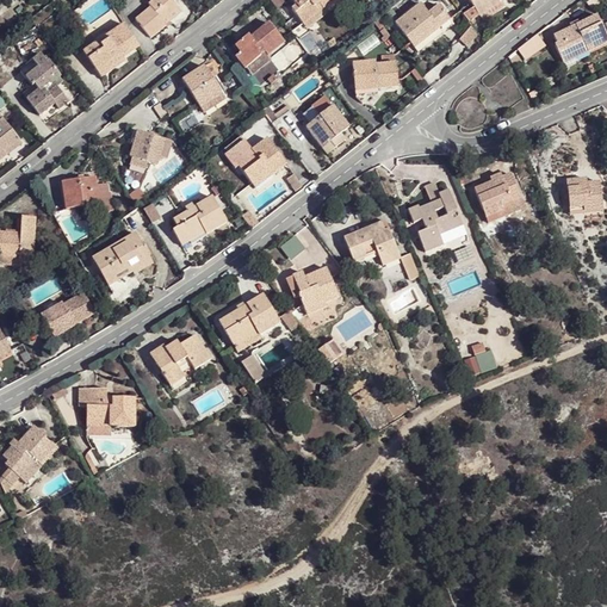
[(148,35),(156,28),(153,23),(168,11),(159,0),(147,0),(138,7),(141,10),(124,23),(140,41),(148,35)]
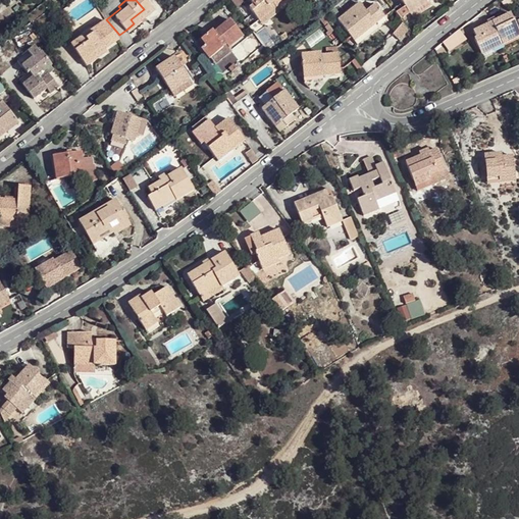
[(248,8),(258,20),(275,6),(282,0),(248,0),(252,5),(248,8)]
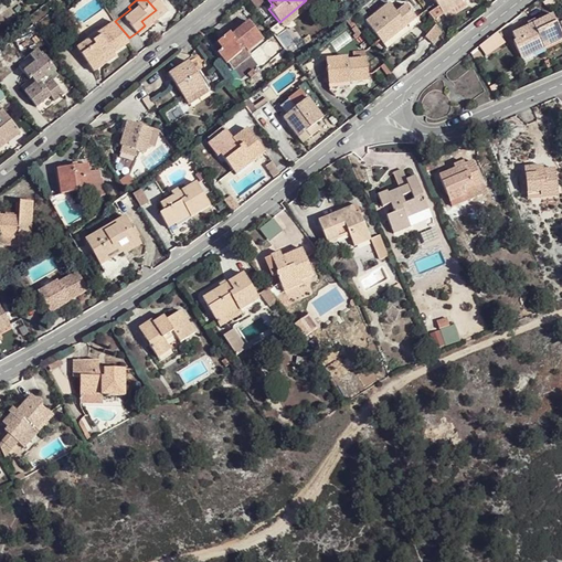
[(447,0),(438,6),(442,11),(459,0),(447,0)]
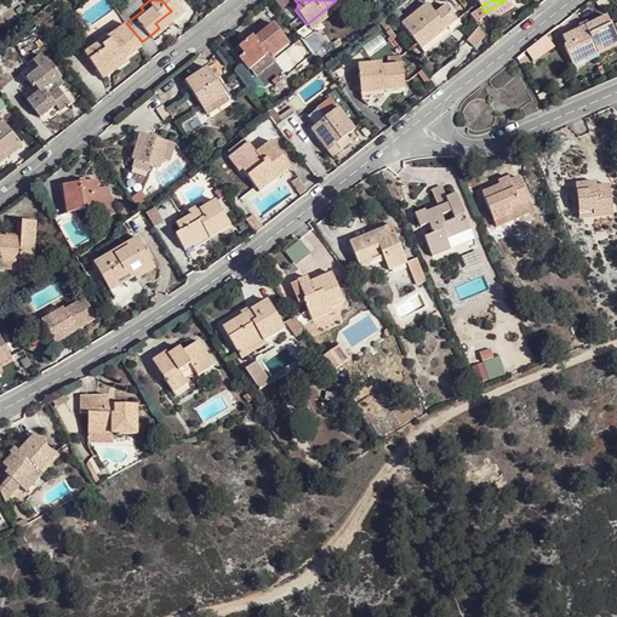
[(400,21),(417,43),(443,23),(445,26),(451,21),(457,17),(444,1),(433,10),(426,1),(400,21)]
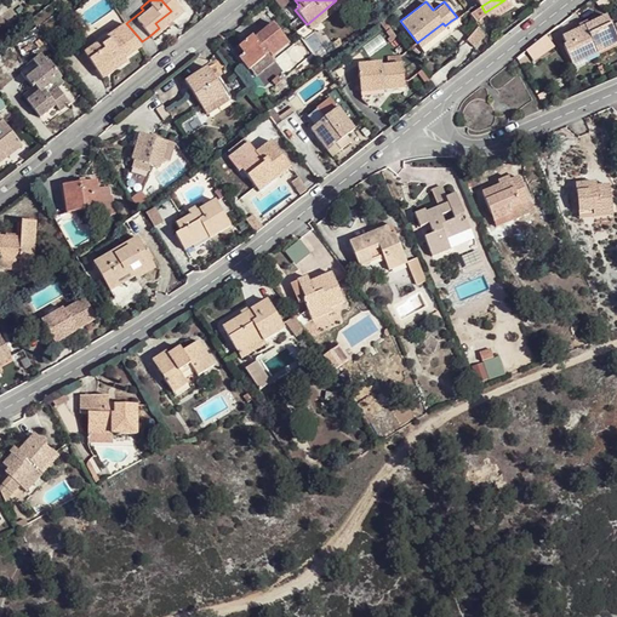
[(327,7),(307,24),(312,29),(332,13),(327,7)]
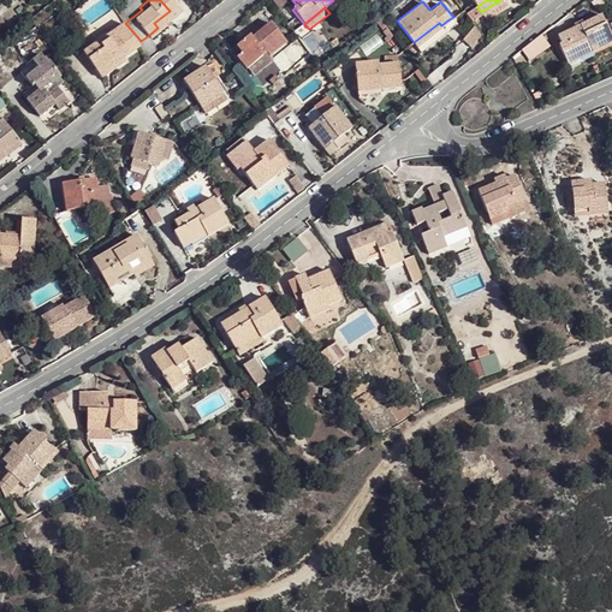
[(154,23),(158,28),(173,16),(170,11),(154,23)]
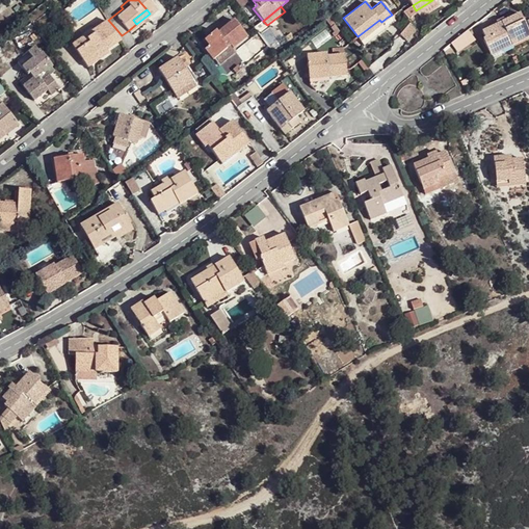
[(483,36),(488,48),(509,37),(511,43),(528,33),(528,28),(521,10),(482,29),(484,32),(485,35),(483,36)]
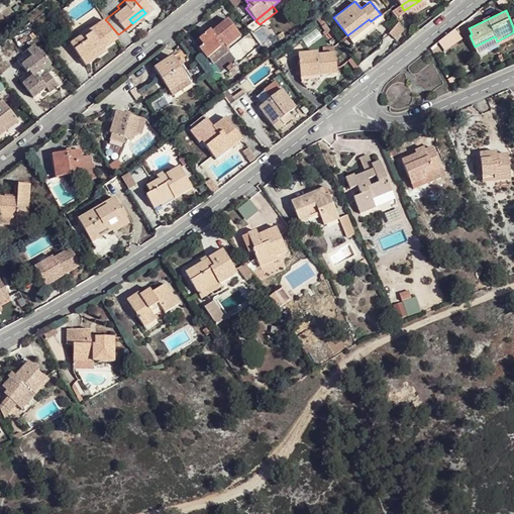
[(369,19),(347,35),(349,37),(371,21),(369,19)]
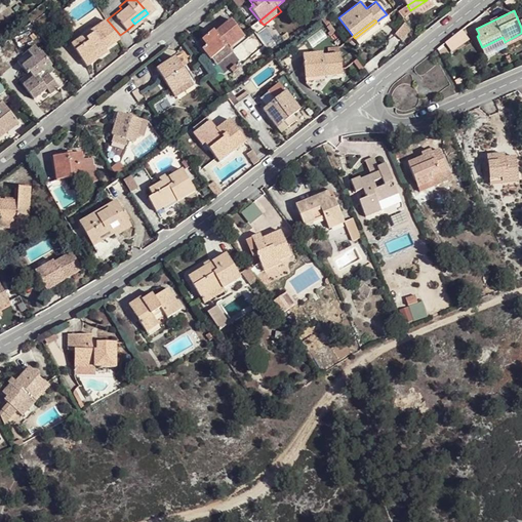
[(225,44),(228,47),(242,37),(230,21),(213,32),(211,30),(206,35),(201,39),(205,45),(201,48),(209,59),(223,49),(221,47),(225,44)]
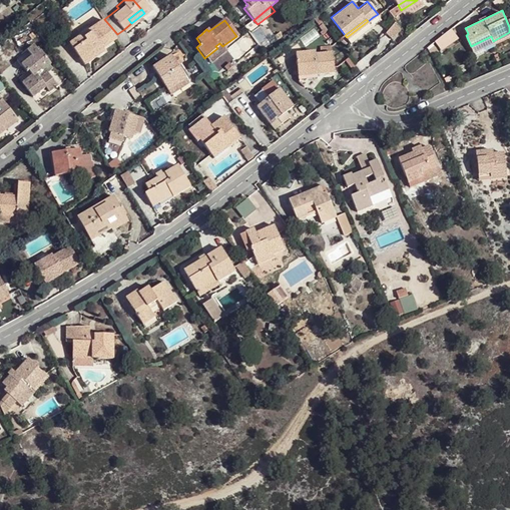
[(111,42),(97,25),(66,46),(76,61),(87,54),(89,56),(97,51),(104,46),(111,42)]
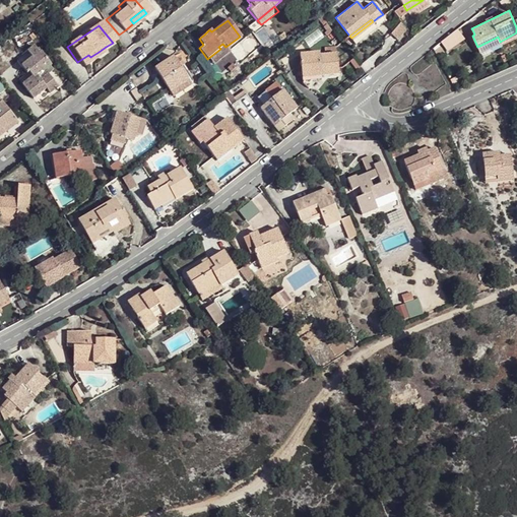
[(437,42),(444,50),(460,37),(453,28),(437,42)]
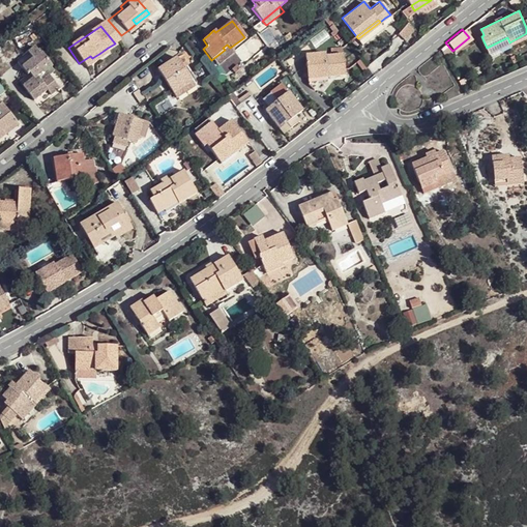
[(507,37),(487,48),(489,52),(509,42),(507,37)]
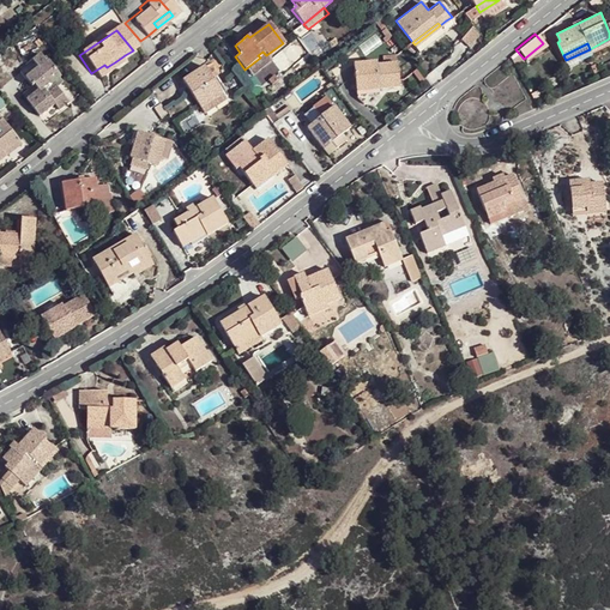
[(270,61),(266,55),(263,52),(258,55),(260,58),(245,70),(251,76),(270,61)]
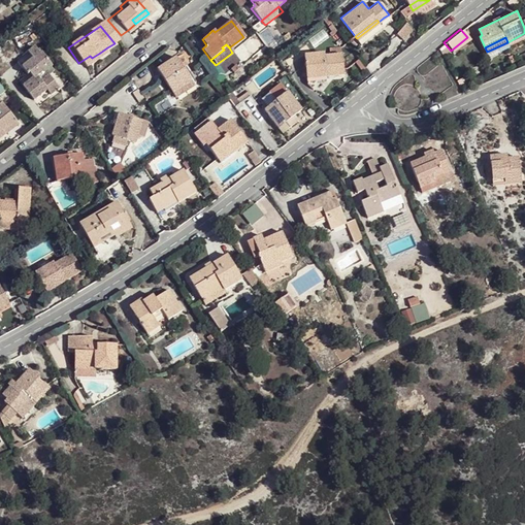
[(36,56),(31,50),(17,61),(26,73),(29,70),(34,77),(20,89),(30,102),(43,93),(46,97),(51,93),(55,90),(44,76),(40,79),(37,75),(48,67),(38,54),(36,56)]
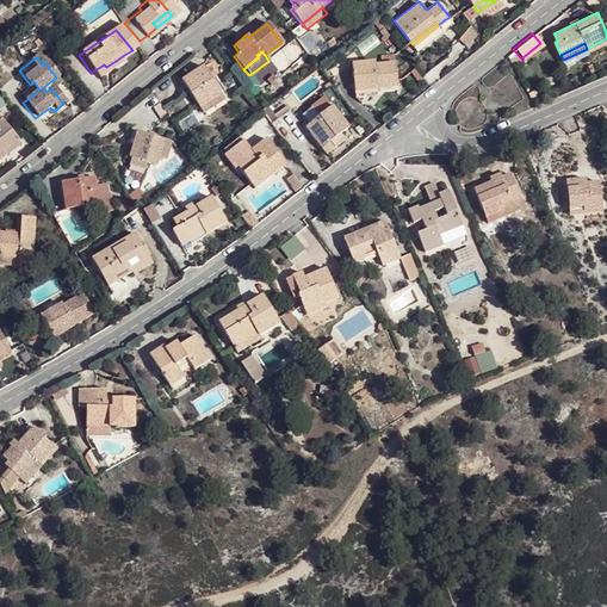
[(350,61),(352,84),(373,81),(375,86),(385,85),(396,84),(394,60),(375,62),(373,57),(350,61)]
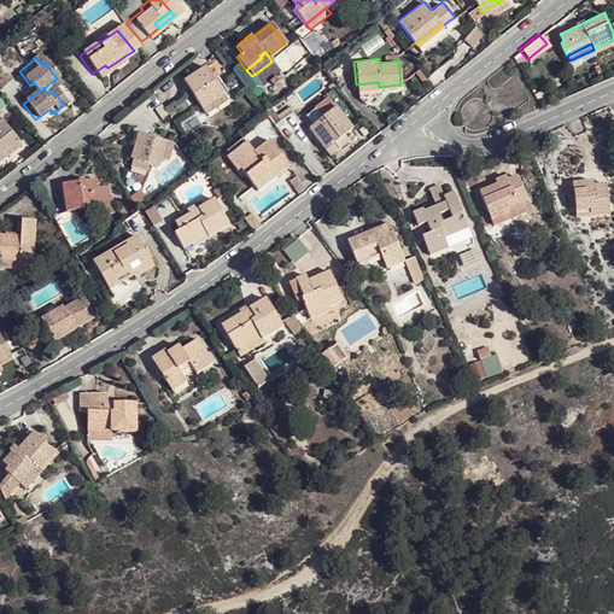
[(105,65),(92,74),(97,81),(120,66),(117,62),(107,68),(105,65)]
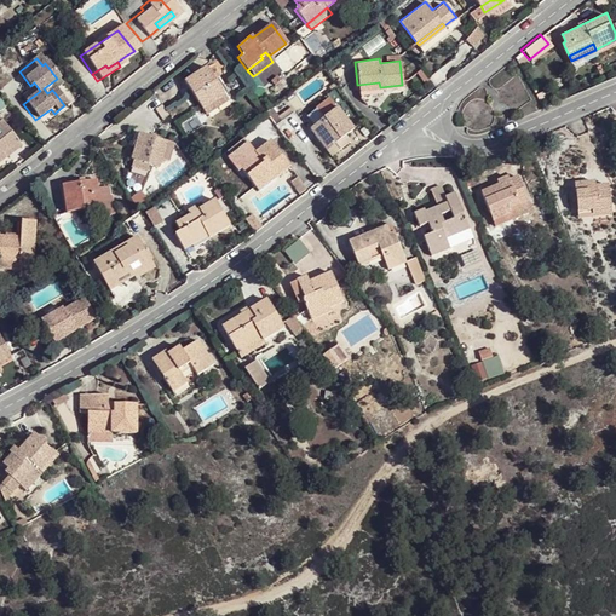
[(191,76),(180,84),(197,110),(220,96),(203,69),(191,76)]
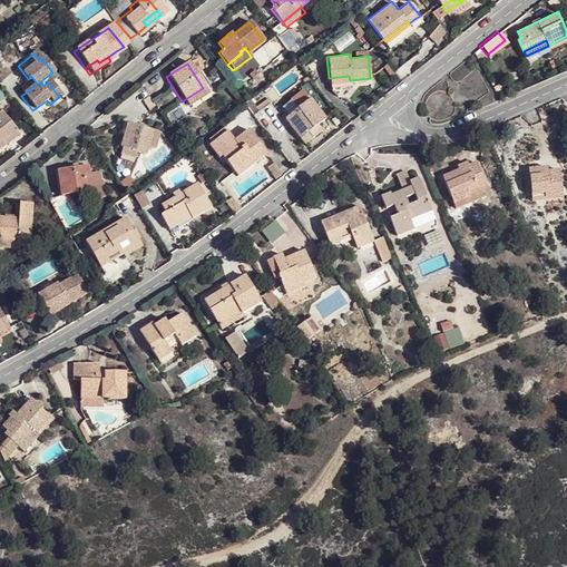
[(265,97),(246,106),(250,113),(269,105),(265,97)]
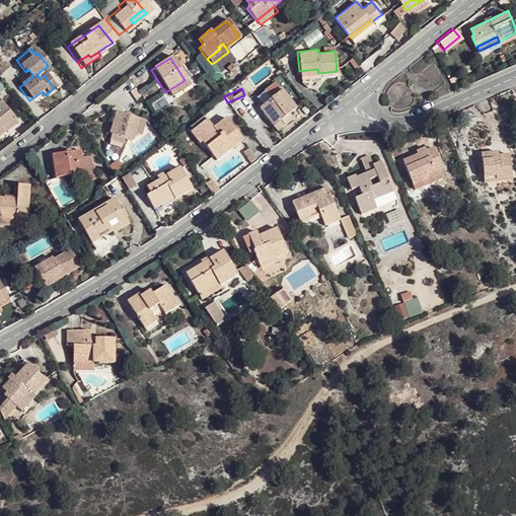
[(282,88),(260,105),(274,124),(284,115),(295,105),(282,88)]
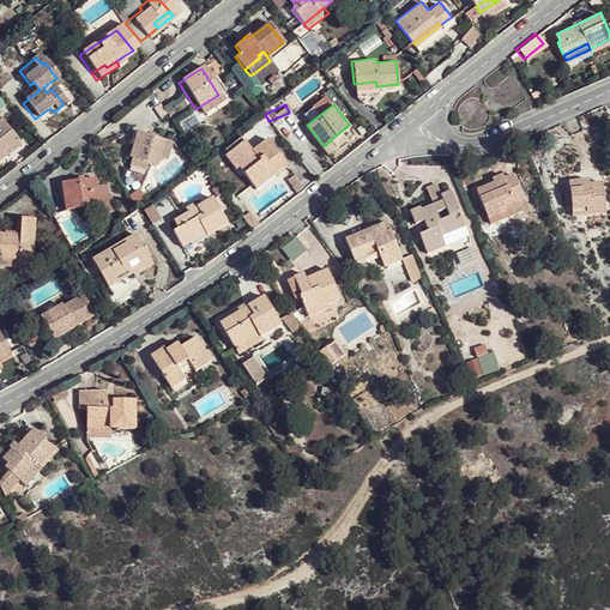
[(0,158),(5,155),(2,151),(16,142),(0,120),(0,158)]
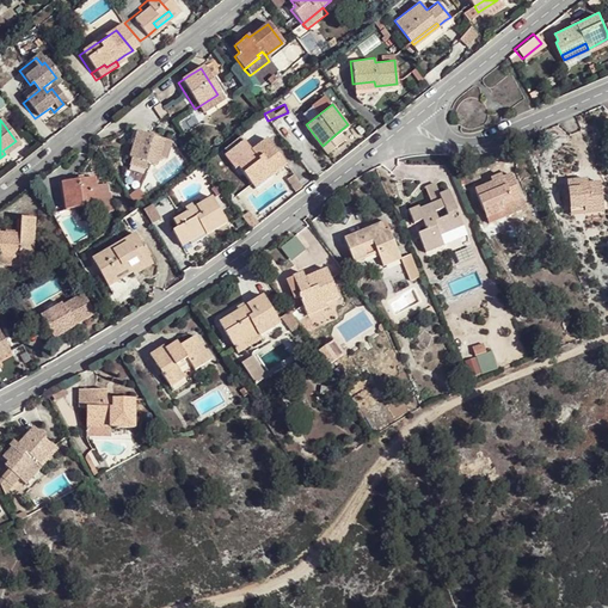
[(130,154),(135,155),(147,158),(158,160),(161,140),(135,134),(133,145),(130,154)]
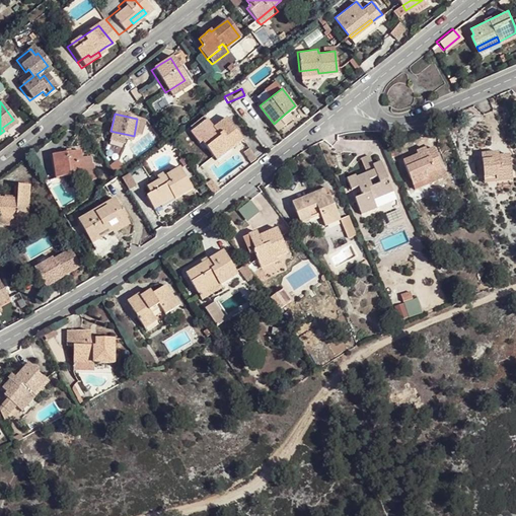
[(256,136),(246,123),(237,130),(226,116),(217,122),(219,125),(201,138),(212,153),(225,143),(228,147),(235,142),(242,138),(246,143),(256,136)]
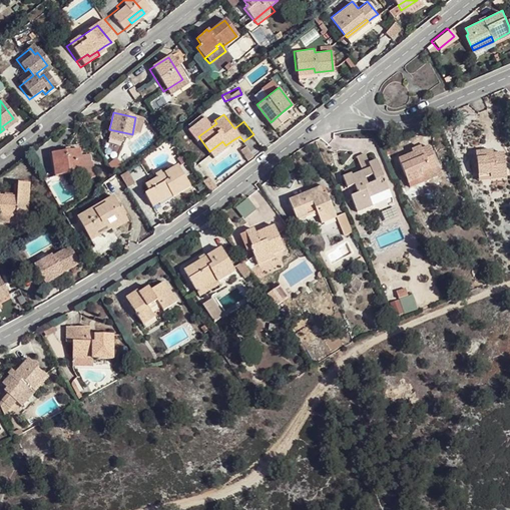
[(16,121),(13,118),(2,126),(4,129),(16,121)]
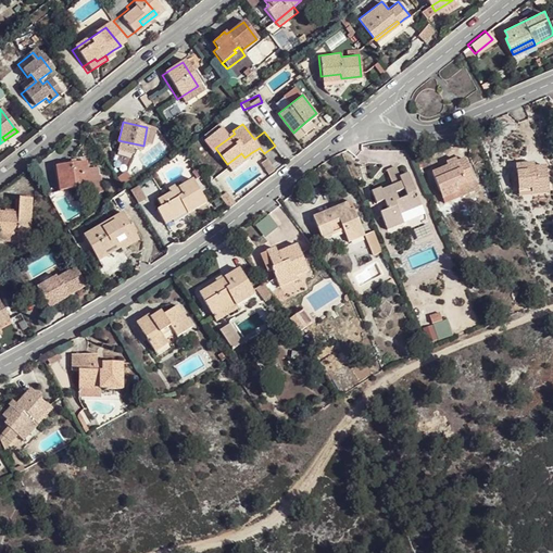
[(134,143),(123,141),(121,148),(132,150),(134,143)]
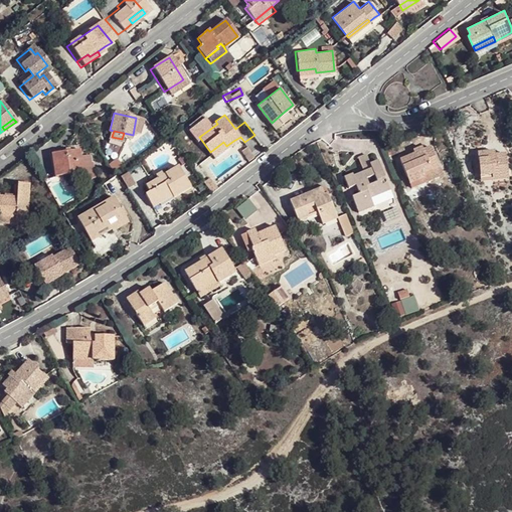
[(223,142),(210,152),(213,155),(226,146),(223,142)]
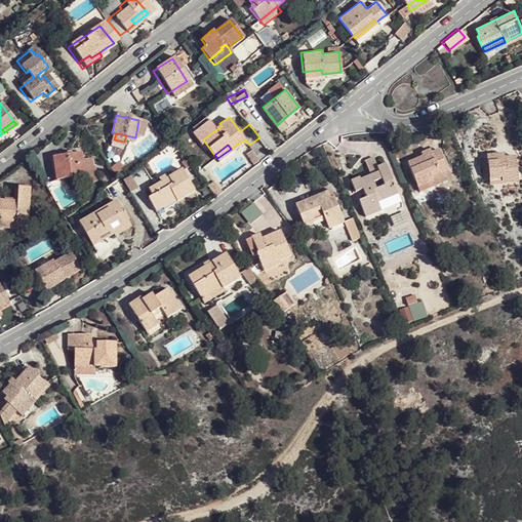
[(410,164),(417,181),(431,174),(432,177),(441,173),(449,169),(441,151),(433,154),(431,151),(427,153),(423,155),(425,158),(410,164)]
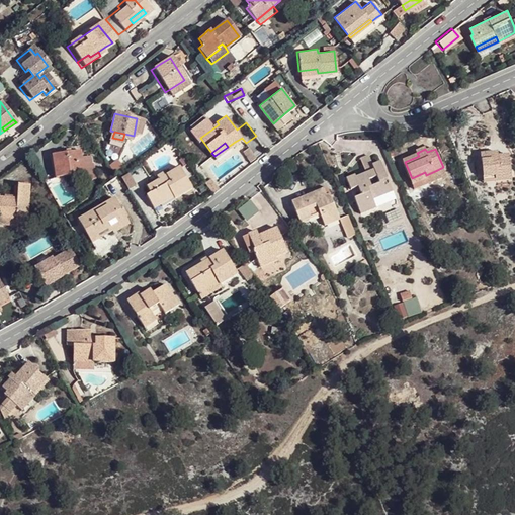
[(83,173),(85,180),(97,178),(94,162),(91,163),(90,155),(81,156),(80,150),(66,153),(52,155),(56,177),(83,173)]
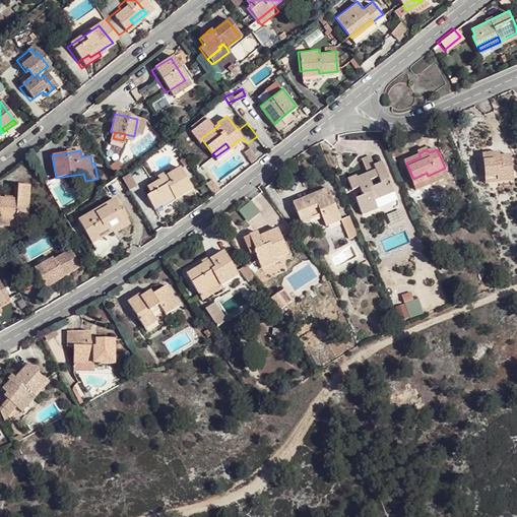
[(486,169),(488,176),(499,174),(500,176),(515,173),(511,152),(495,155),(494,151),(489,152),(482,153),(486,165),(486,169)]
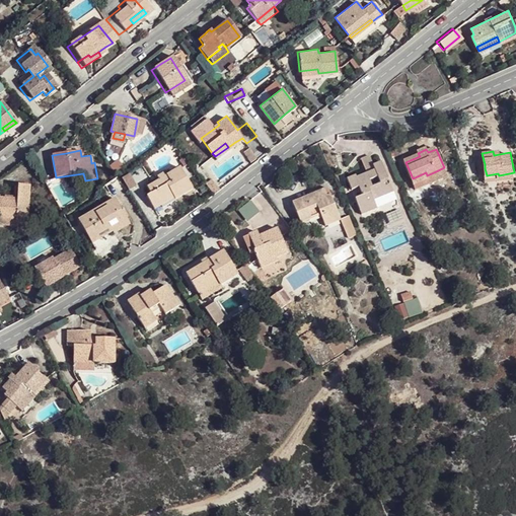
[(364,214),(380,207),(377,201),(394,193),(381,163),(374,167),(369,156),(365,159),(361,161),(367,173),(358,178),(356,175),(348,179),(353,191),(359,188),(364,196),(357,199),(364,214)]
